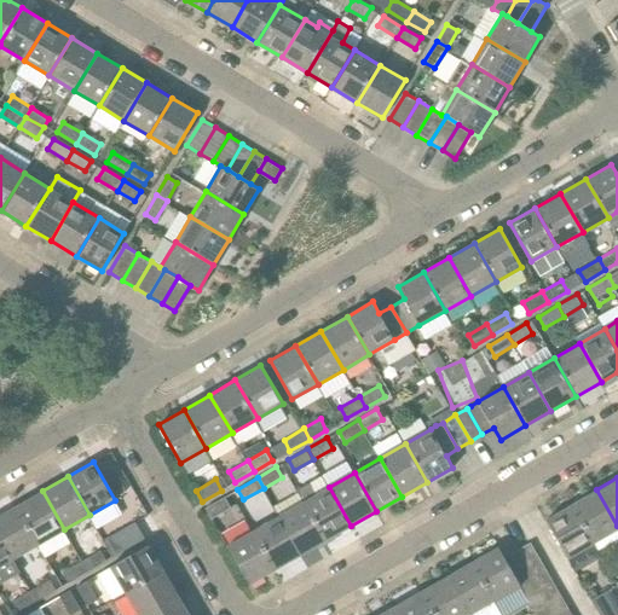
[(327,540),(351,526),(329,487),(304,502),(327,540)]
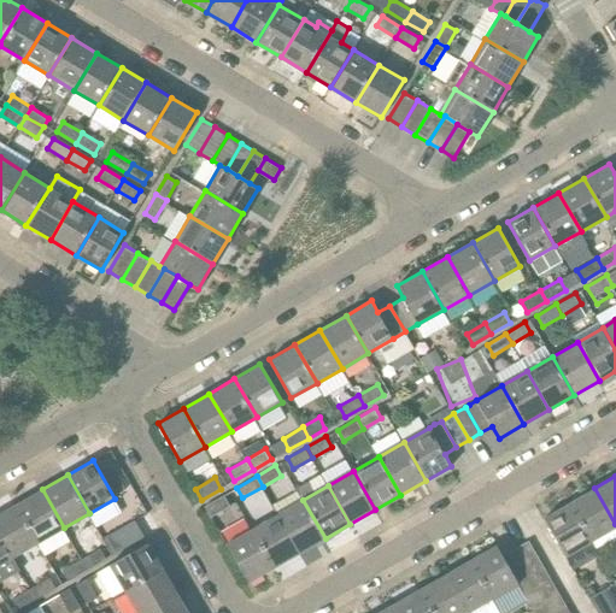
[(599,550),(615,540),(615,524),(594,488),(569,502),(592,541),(593,541),(599,550)]
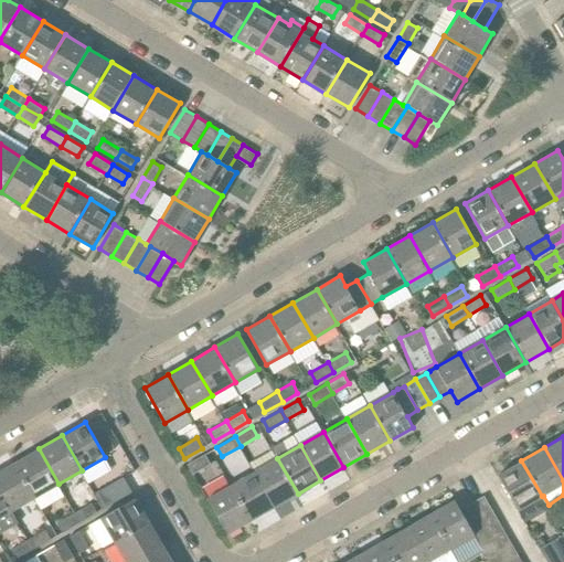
[(35,497),(59,484),(39,448),(16,462),(35,497)]
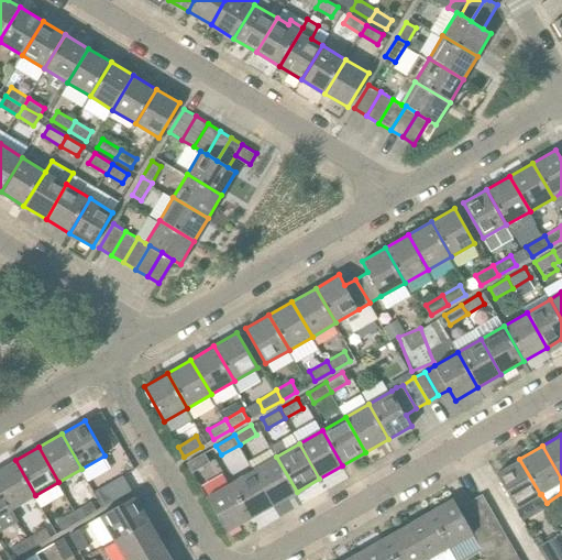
[(187,461),(193,472),(210,461),(205,451),(187,461)]
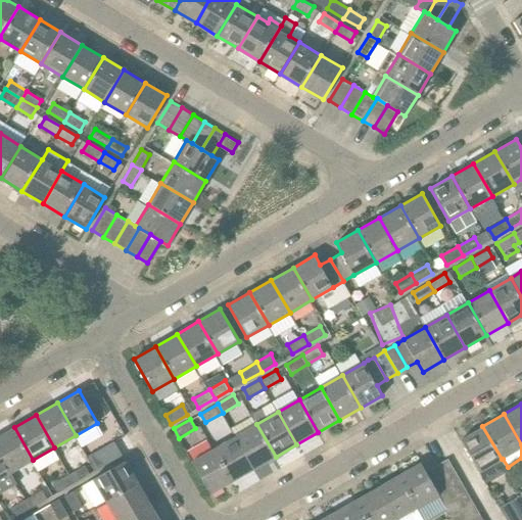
[(254,469),(276,457),(256,424),(235,436),(254,469)]
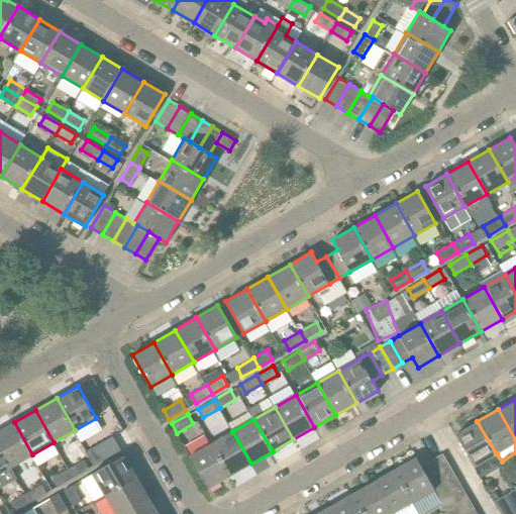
[(475,466),(496,453),(477,421),(455,433),(475,466)]
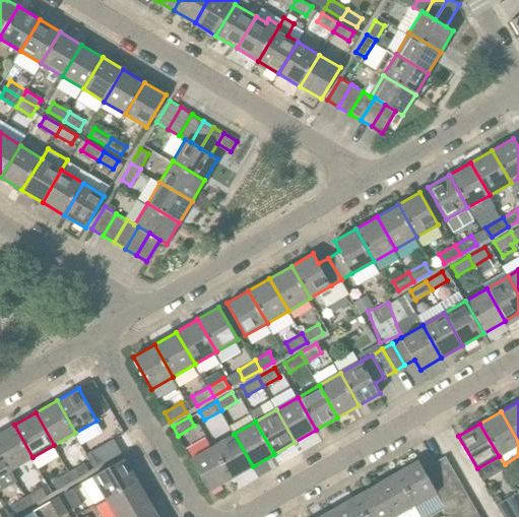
[(0,450),(11,469),(33,457),(14,425),(0,433),(0,450)]
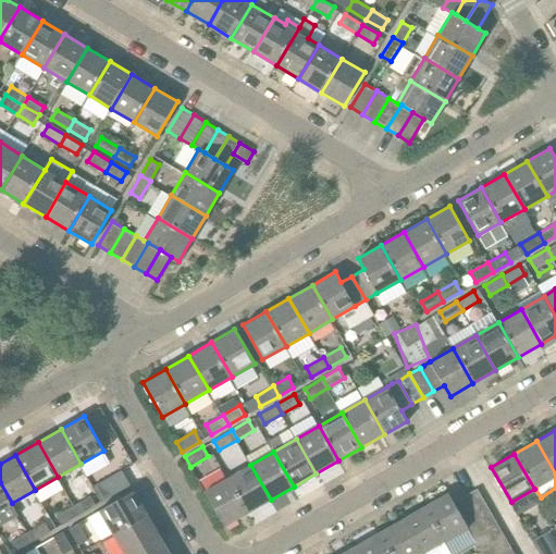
[(248,513),(271,500),(250,465),(227,478),(248,513)]
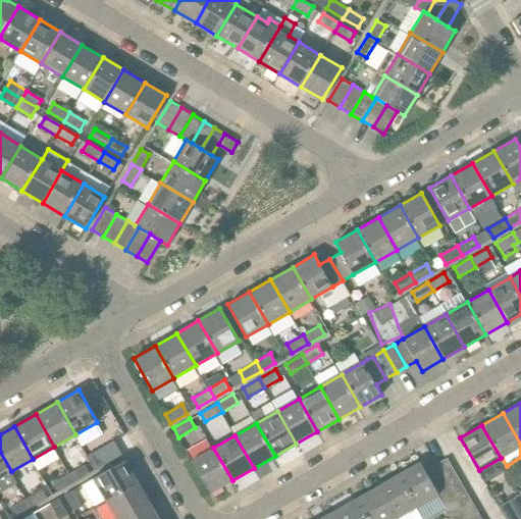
[(115,438),(88,455),(96,469),(123,454),(115,438)]
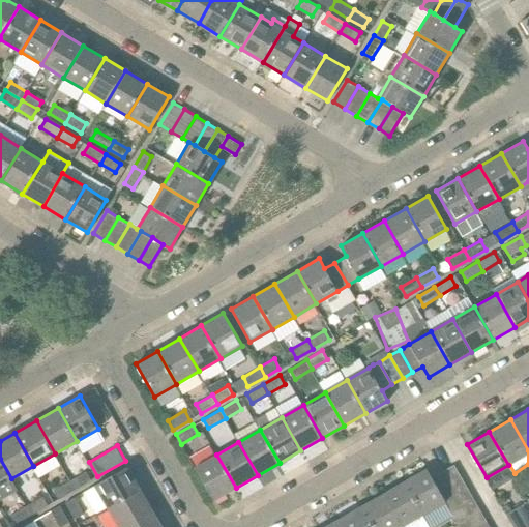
[(214,500),(236,488),(216,455),(195,467),(214,500)]
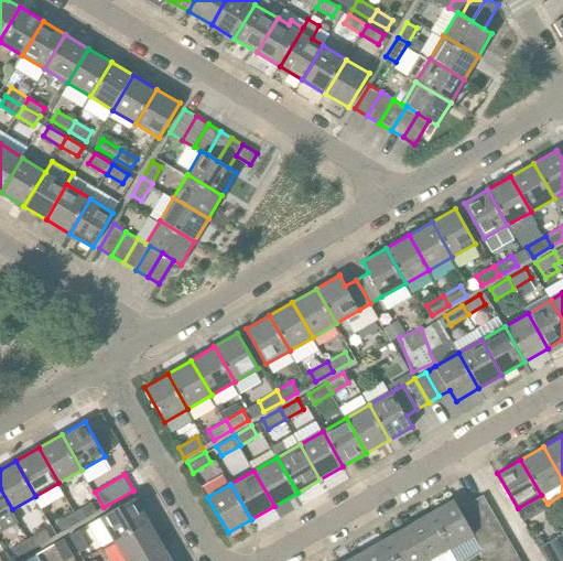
[(0,516),(12,509),(0,488),(0,516)]
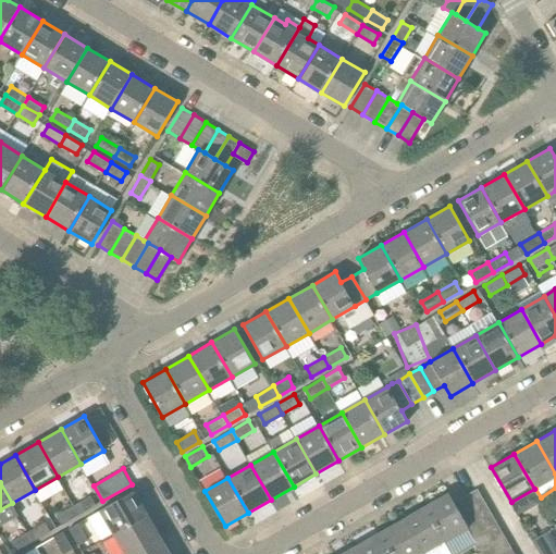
[(465,495),(479,520),(492,513),(478,488),(465,495)]
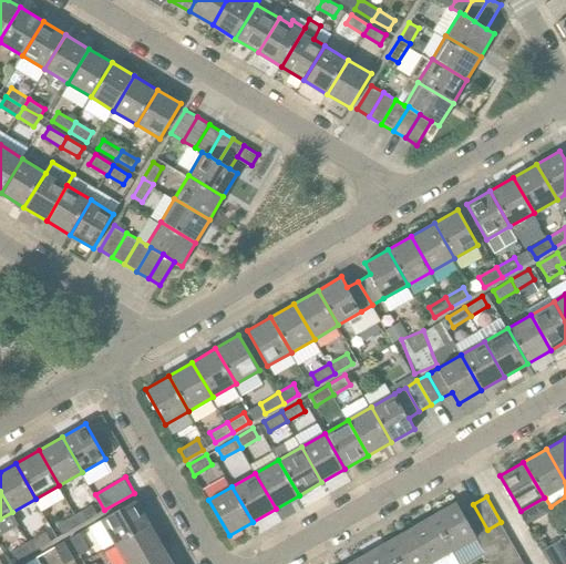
[(115,542),(150,522),(136,499),(101,519),(115,542)]
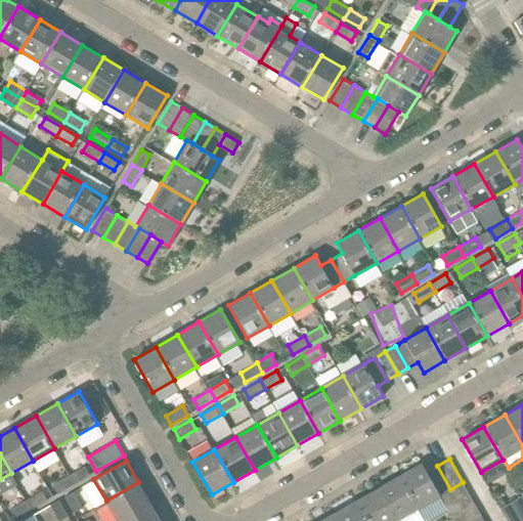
[(440,495),(427,471),(422,463),(400,475),(419,508),(440,495)]
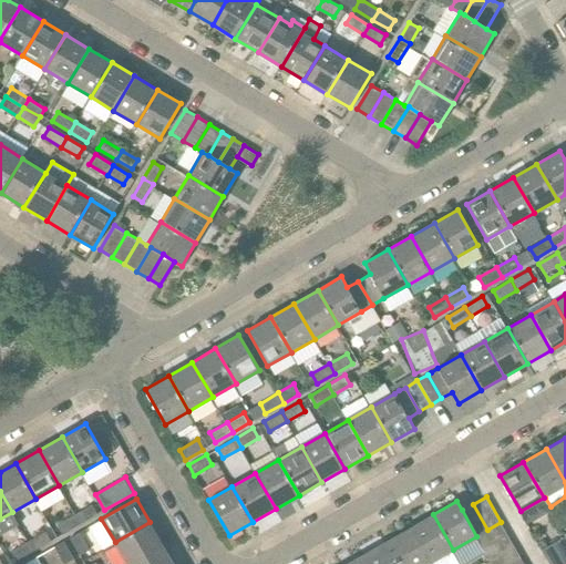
[(75,514),(81,523),(98,513),(92,504),(75,514)]
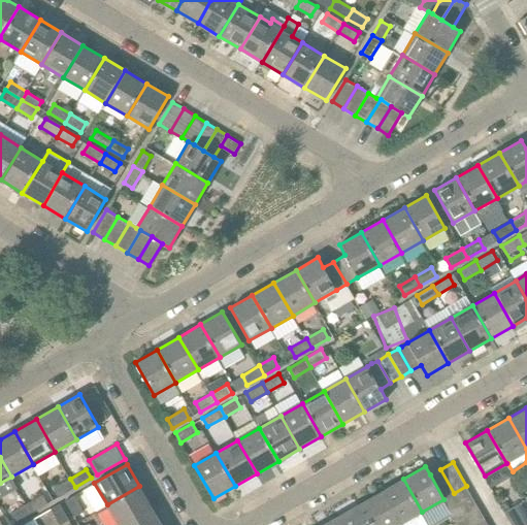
[(440,469),(430,474),(443,499),(454,493),(440,469)]
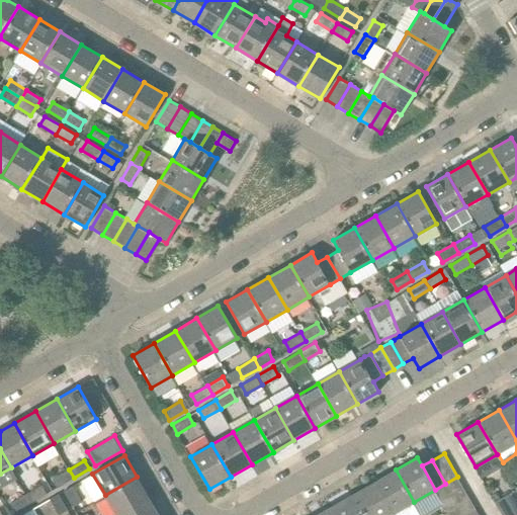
[(58,487),(74,478),(69,469),(53,479),(58,487)]
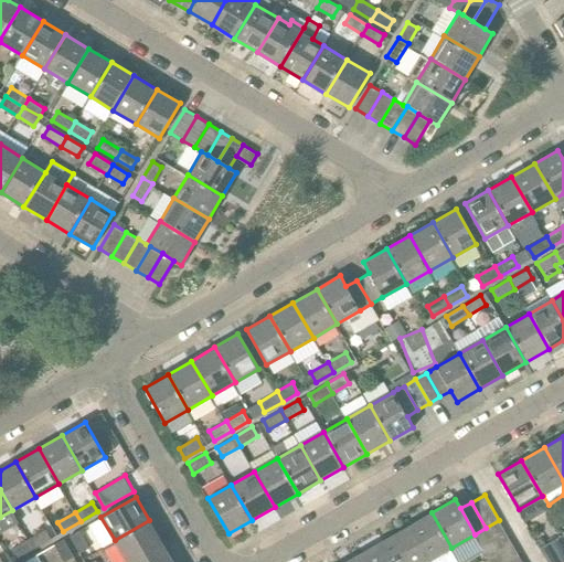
[(428,561),(451,548),(432,512),(408,527),(428,561)]
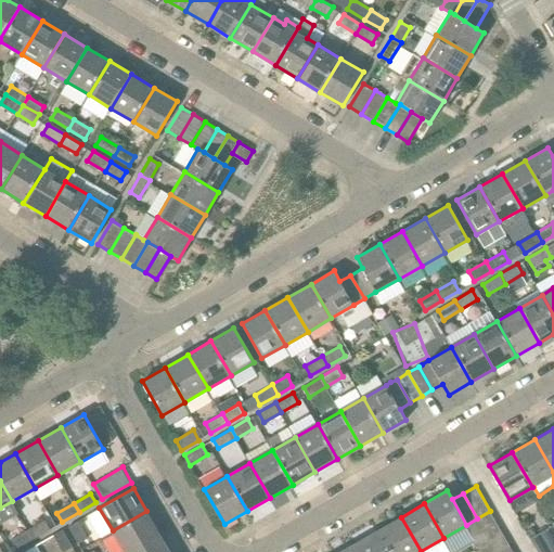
[(124,551),(127,551),(159,534),(146,511),(113,530),(124,551)]
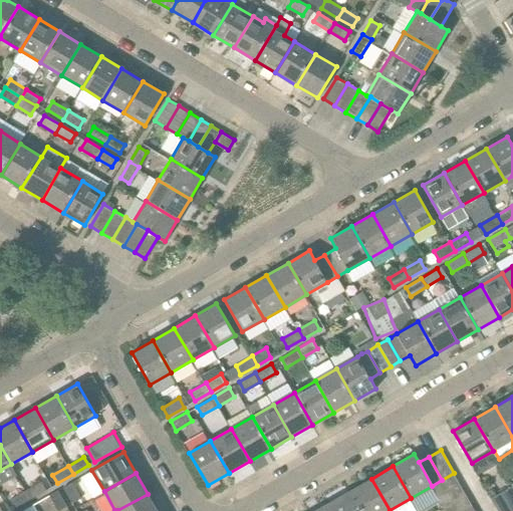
[(442,480),(432,486),(438,496),(460,483),(454,473),(442,480)]
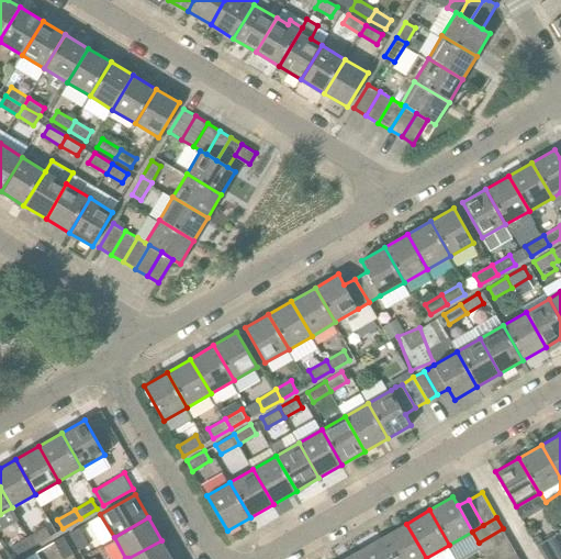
[(394,558),(424,558),(426,558),(406,524),(382,537),(394,558)]
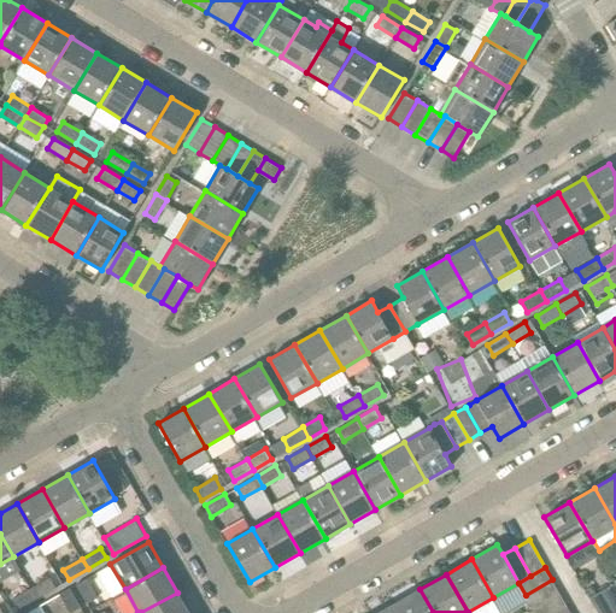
[(31,587),(37,597),(56,587),(51,577),(31,587)]
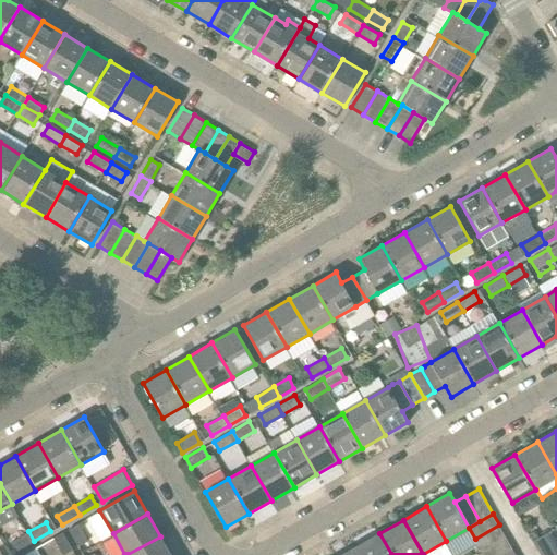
[(80,546),(89,540),(79,522),(70,529),(80,546)]
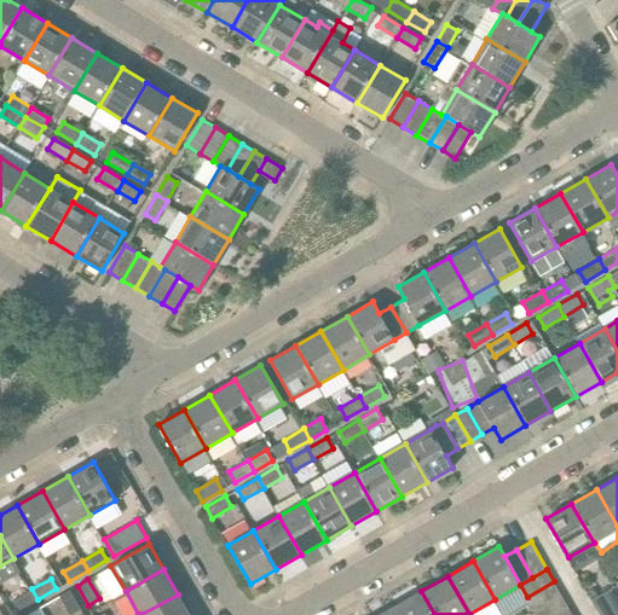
[(527,597),(535,609),(561,595),(554,581),(527,597)]
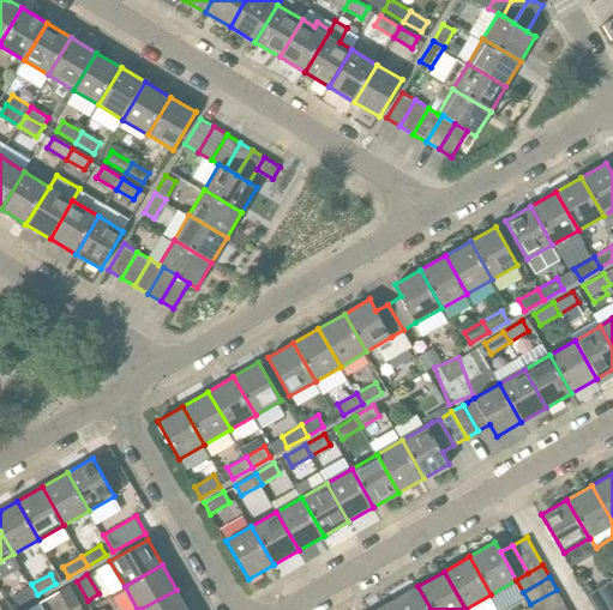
[(612,579),(601,586),(612,605),(612,579)]
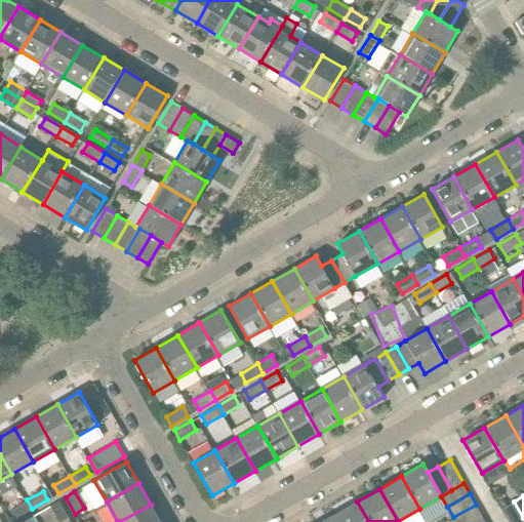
[(15,518),(32,509),(27,499),(10,510),(15,518)]
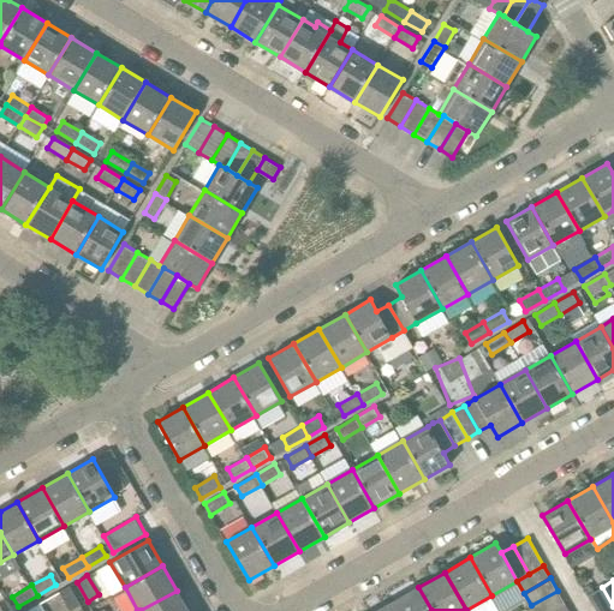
[(71,610),(81,604),(70,585),(60,591),(71,610)]
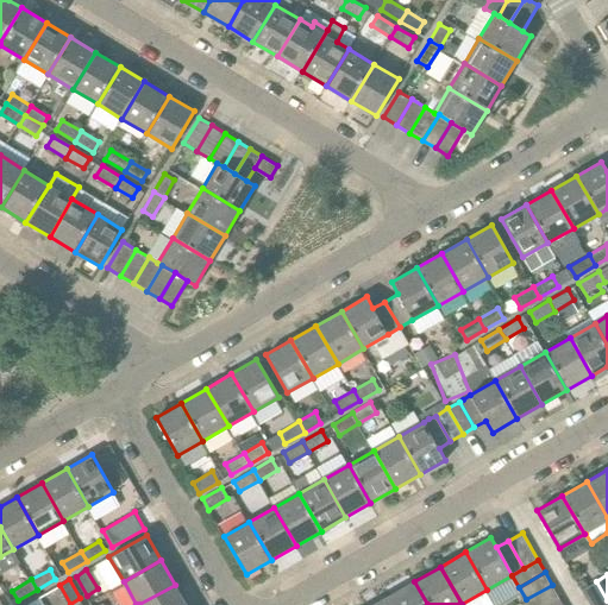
[(394,604),(427,604),(414,581),(389,596),(394,604)]
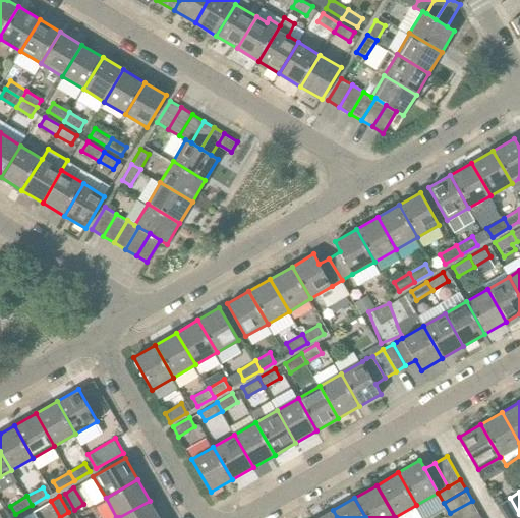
[(505,517),(519,517),(519,514),(510,498),(498,505),(505,517)]
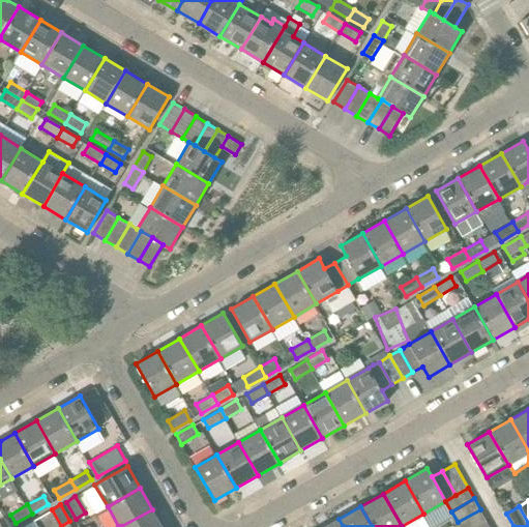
[(162,526),(152,509),(121,526),(162,526)]
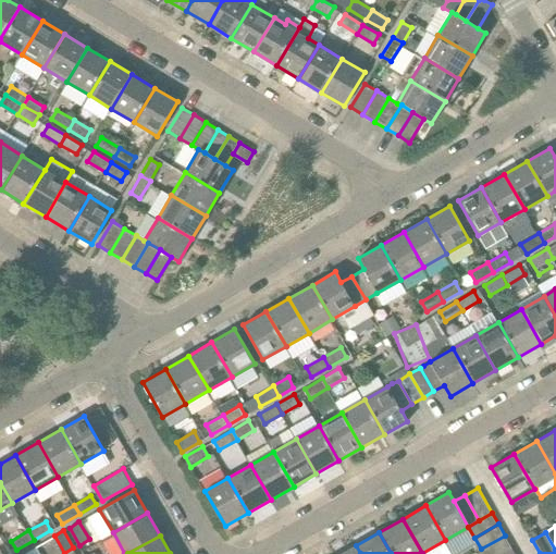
[(481,549),(483,553),(498,553),(511,546),(505,536),(481,549)]
